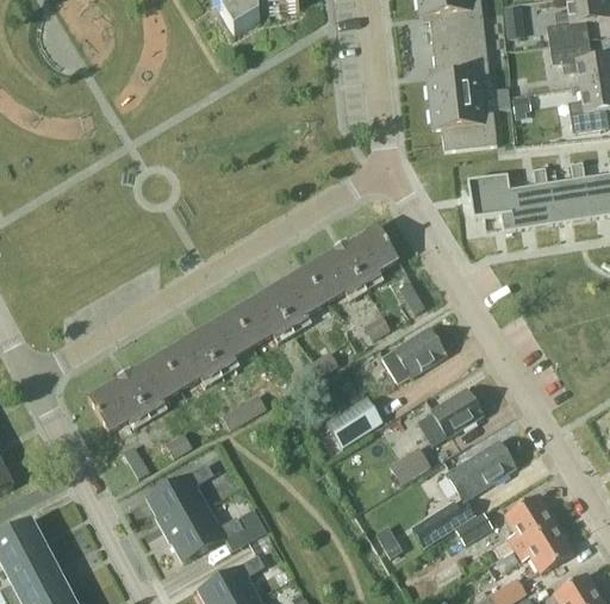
[(213,0),(234,33),(260,19),(257,0),(266,0),(267,12),(299,8),(298,0),(213,0)]
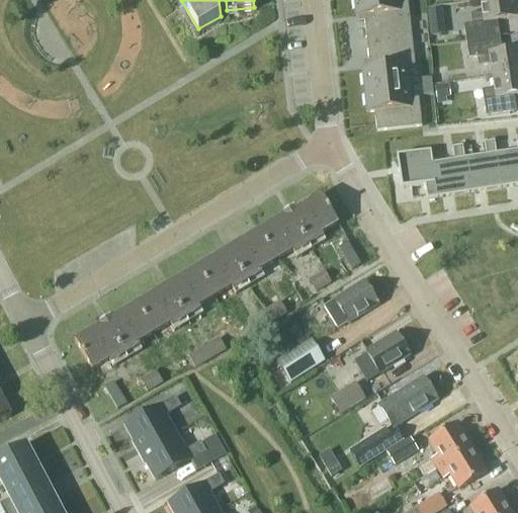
[(363,11),(366,37),(412,32),(408,0),(355,0),(356,12),(363,11)]
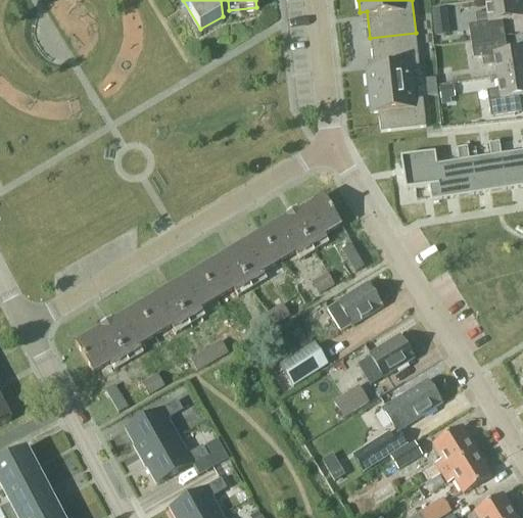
[(522,12),(522,7),(521,0),(486,0),(487,9),(475,11),(476,20),(468,21),(470,39),(498,34),(495,17),(522,12)]
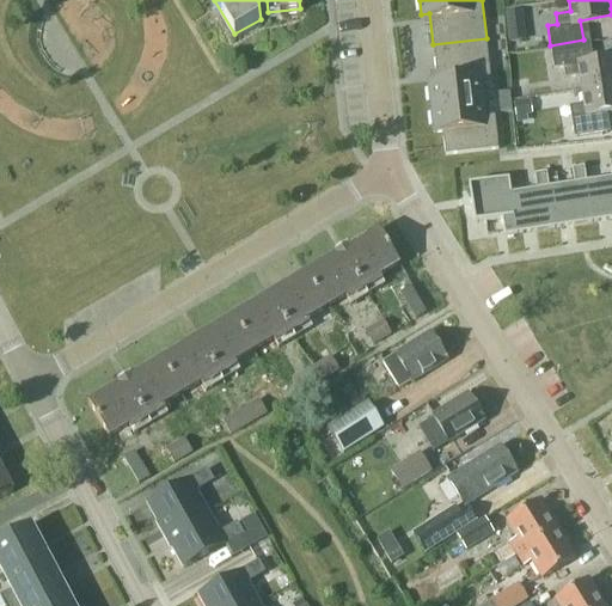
[(530,2),(509,5),(512,36),(532,34),(530,2)]
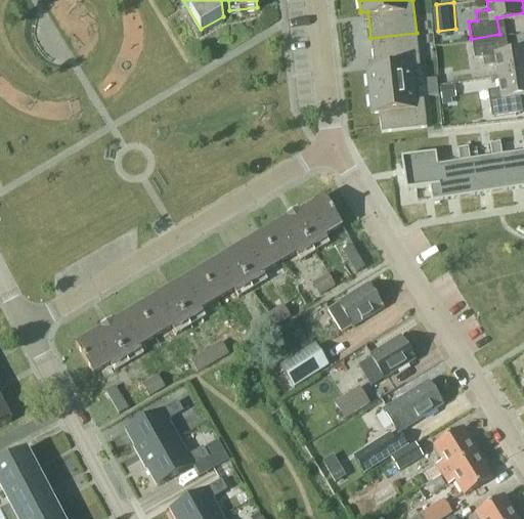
[(421,69),(417,33),(370,38),(374,65),(366,65),(368,87),(413,83),(412,70),(421,69)]
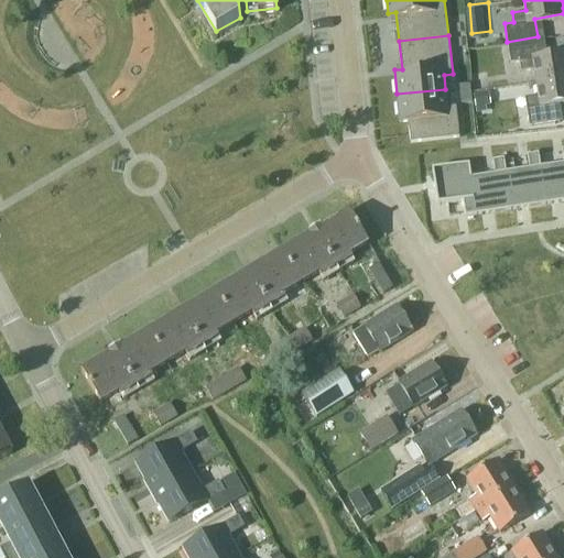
[(534,66),(537,79),(563,74),(563,50),(540,54),(538,36),(507,42),(510,62),(519,59),(521,68),(534,66)]
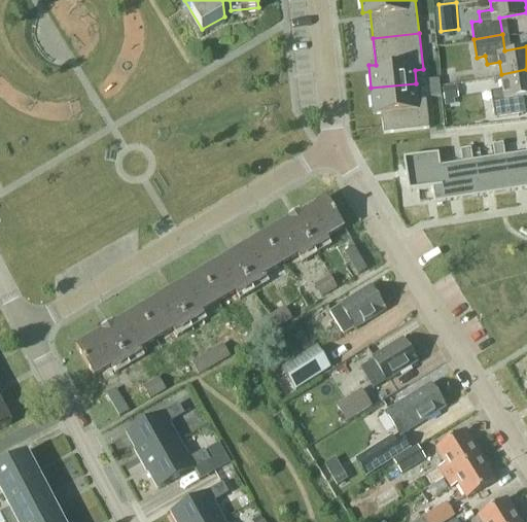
[(526,93),(526,69),(501,74),(503,88),(491,90),(495,115),(522,110),(520,95),(526,93)]
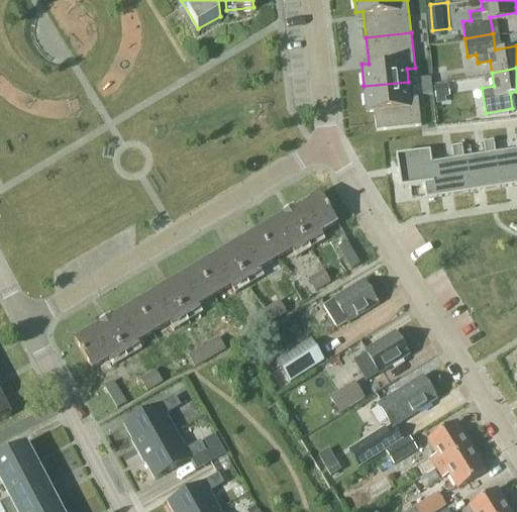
[(423,91),(433,90),(431,74),(421,75),(423,91)]
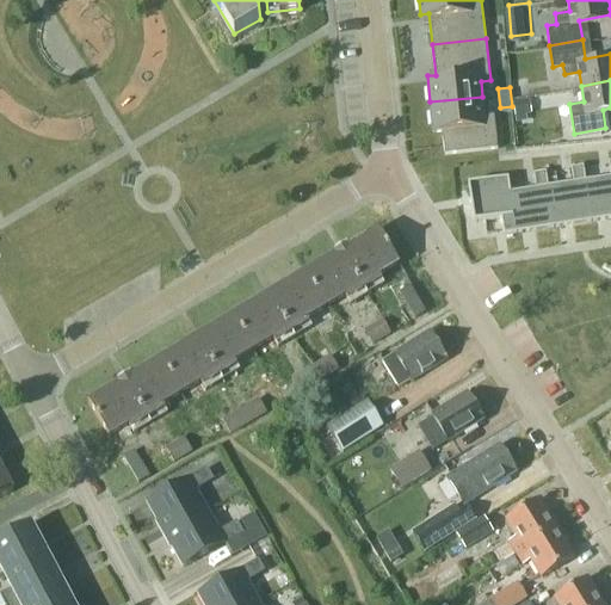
[(485,112),(482,97),(430,102),(433,129),(442,128),(444,150),(498,144),(493,111),(485,112)]
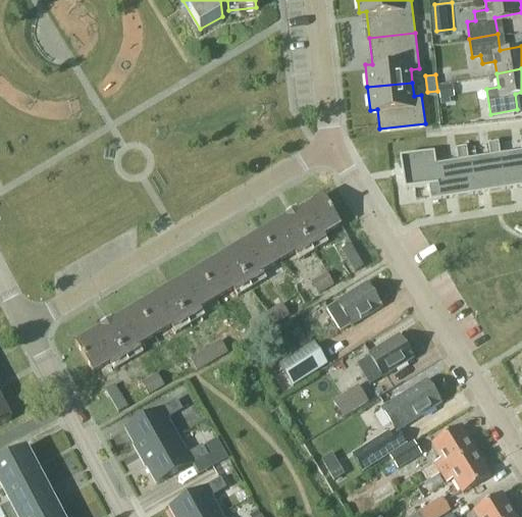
[(521,148),(500,151),(505,186),(521,183),(521,135),(520,136),(521,148)]
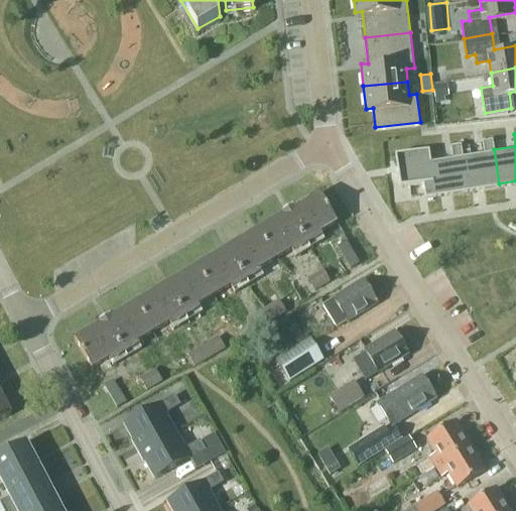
[(484,151),(462,154),(468,188),(499,183),(494,149),(492,137),(482,139),(484,151)]
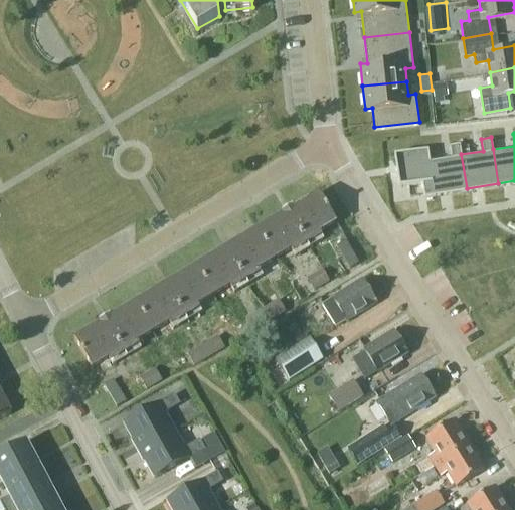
[(452,156),(430,159),(435,193),(467,188),(461,154),(460,142),(450,144),(452,156)]
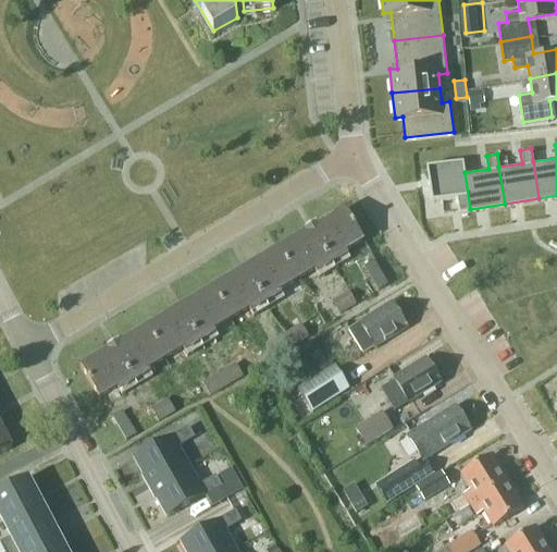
[(462,159),(426,164),(432,199),(457,196),(459,210),(470,209),(465,172),(462,159)]
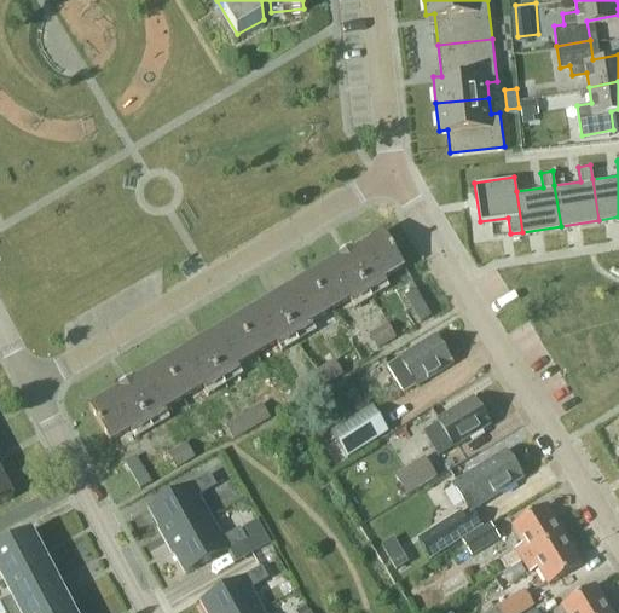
[(382,227),(345,249),(371,294),(388,283),(383,275),(403,264),(382,227)]
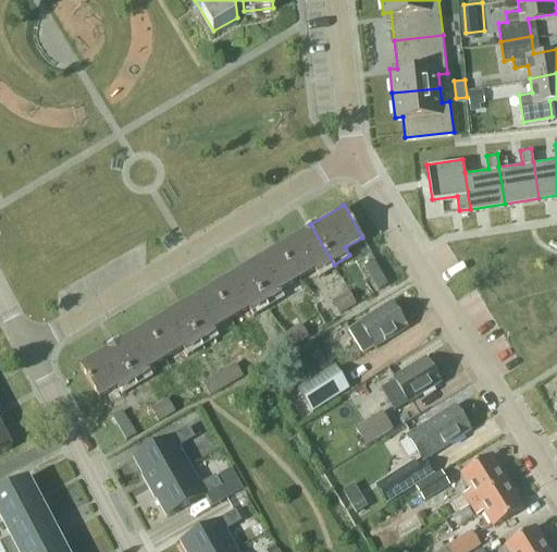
[(334,265),(310,224),(277,244),(296,277),(314,266),(319,273),(334,265)]
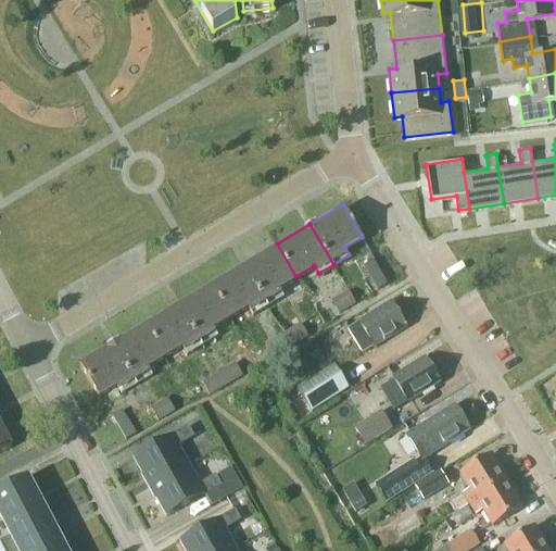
[(295,276),(277,243),(244,263),(267,303),(283,293),(278,286),(295,276)]
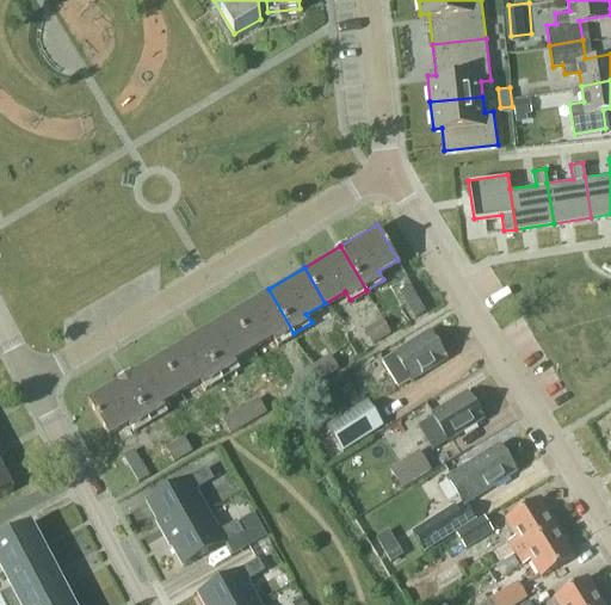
[(415,314),(427,307),(411,282),(400,288),(415,314)]
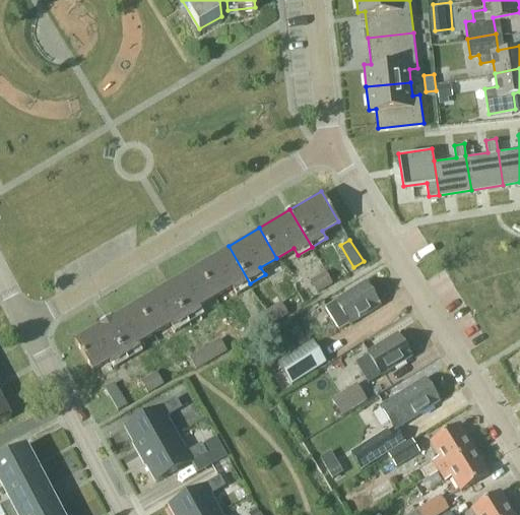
[(250,283),(229,246),(197,264),(214,295),(232,284),(236,292),(250,283)]
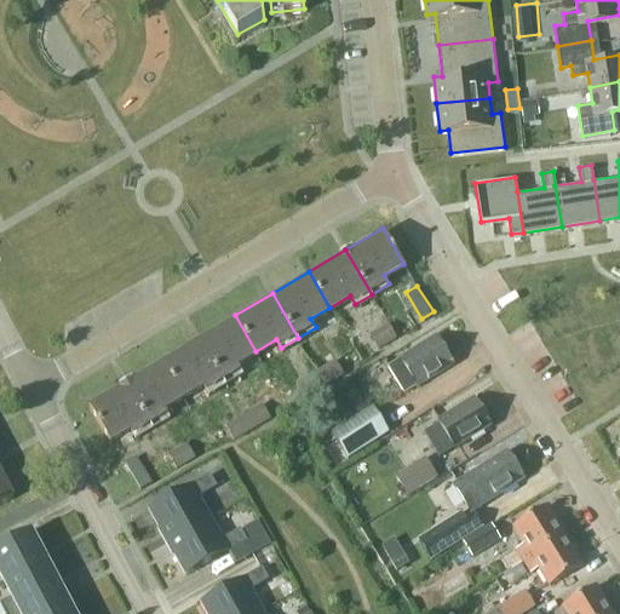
[(235,315),(199,337),(225,382),(242,371),(237,362),(256,351),(235,315)]
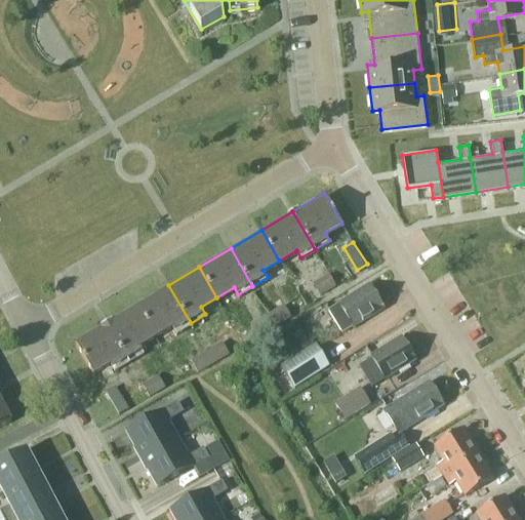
[(321,291),(335,282),(329,271),(314,280),(321,291)]
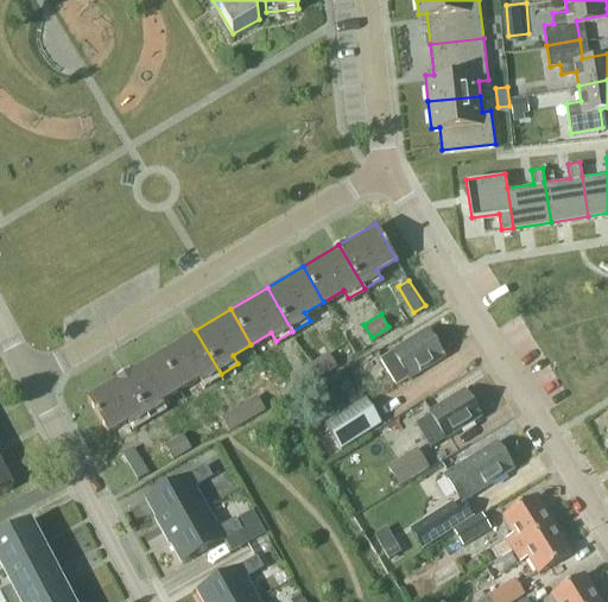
[(444,355),(428,325),(391,347),(391,348),(379,355),(396,382),(407,375),(407,376),(444,355)]
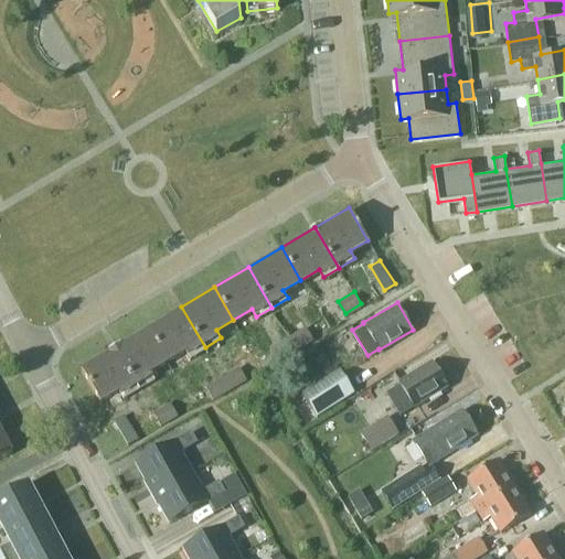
[(205,347),(181,307),(148,326),(167,359),(184,348),(190,357),(205,347)]
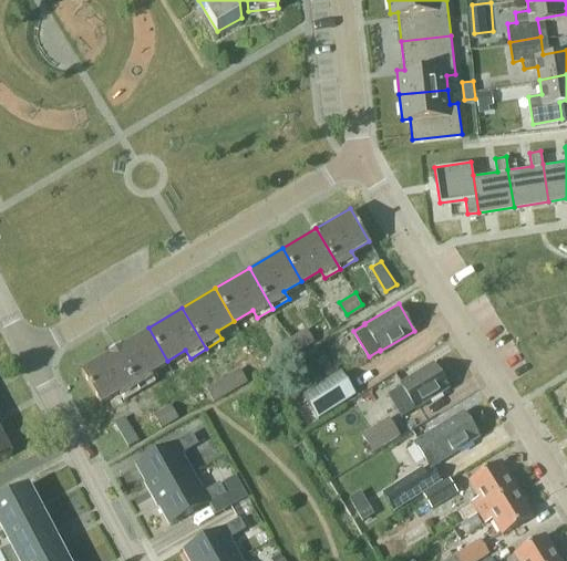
[(307,325),(290,335),(298,350),(315,340),(307,325)]
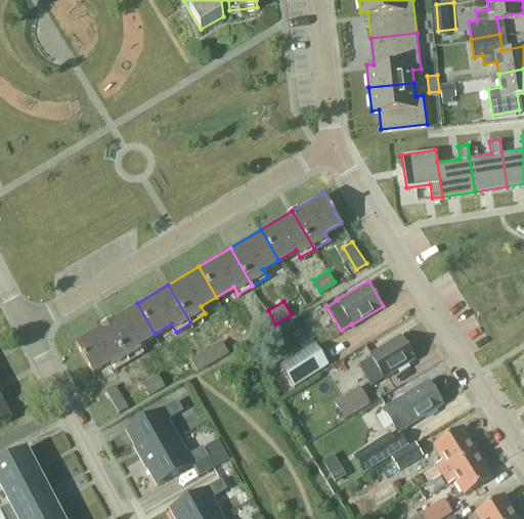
[(155,334),(137,303),(105,321),(128,359),(142,351),(138,343),(155,334)]
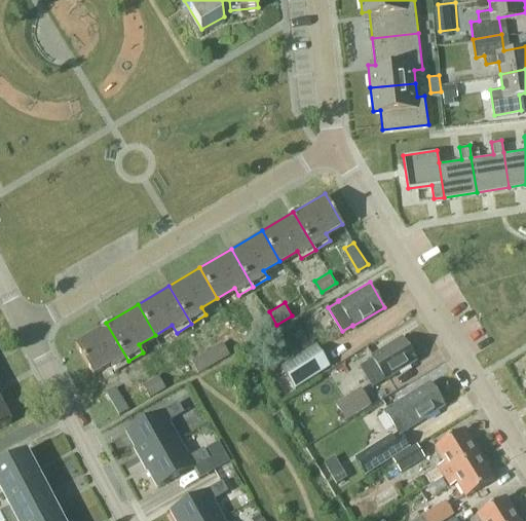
[(276,325),(269,311),(253,321),(260,334),(276,325)]
